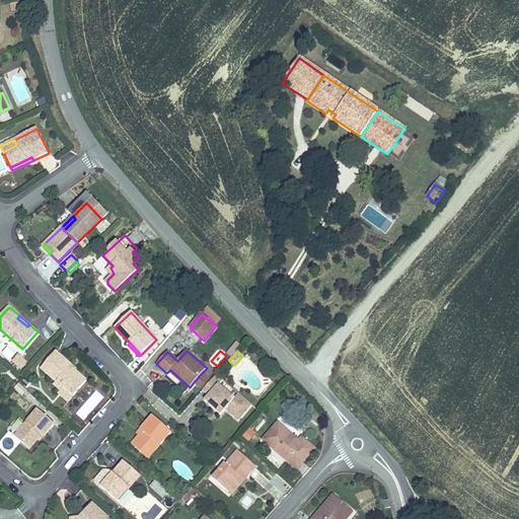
[(64,388),(73,396),(86,381),(75,372),(74,374),(69,370),(71,367),(56,353),(42,369),(57,383),(54,385),(61,391),(64,388)]
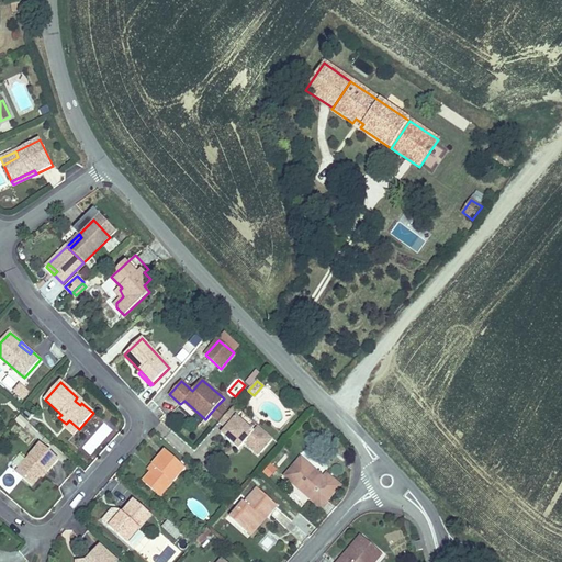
[(23,400),(30,392),(19,383),(12,391),(23,400)]
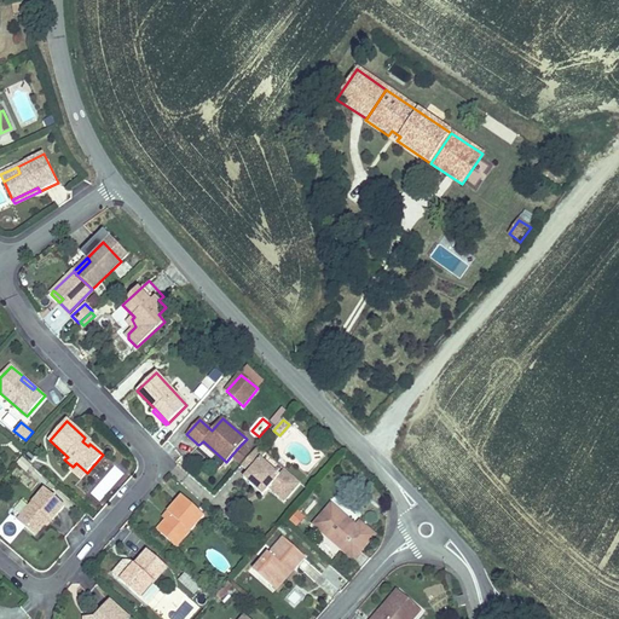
[(293,428),(289,424),(279,435),(282,439),(293,428)]
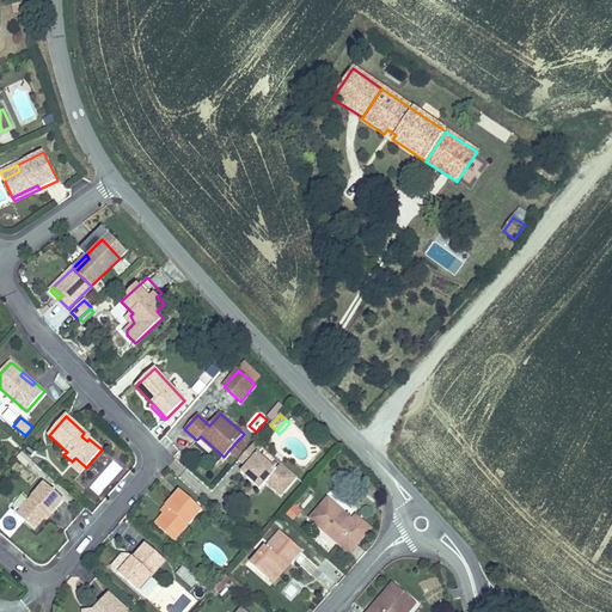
[(246,447),(238,440),(228,451),(237,458),(246,447)]
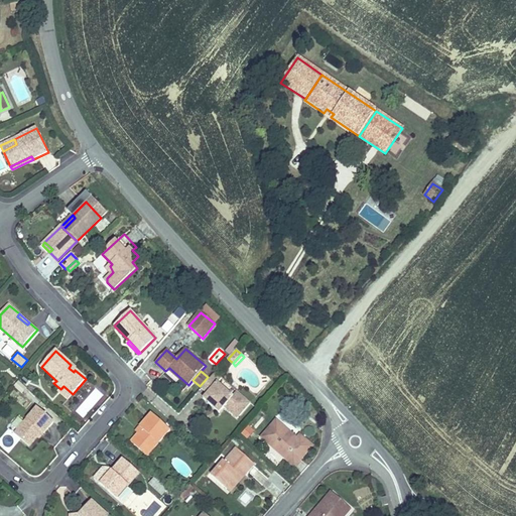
[(215,402),(222,409),(224,407),(233,414),(246,399),(237,391),(233,396),(218,383),(222,378),(216,372),(202,388),(208,393),(204,398),(212,405),(215,402)]
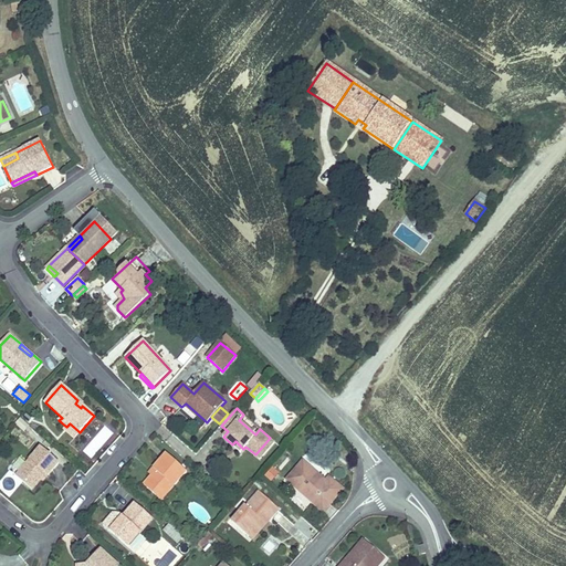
[(23,418),(16,421),(21,432),(29,428),(23,418)]
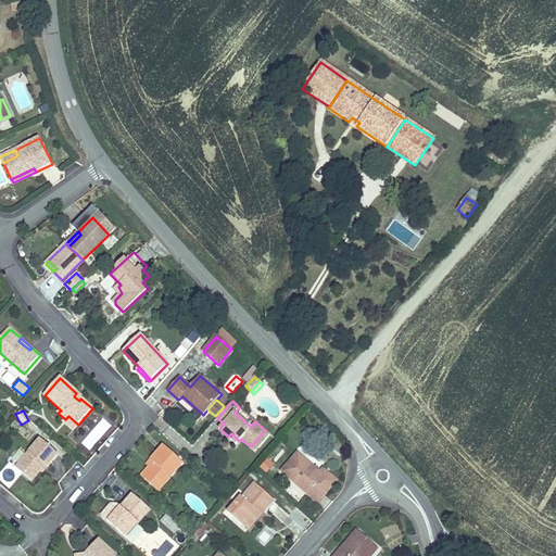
[(73,430),(78,425),(68,416),(65,419),(63,421),(73,430)]
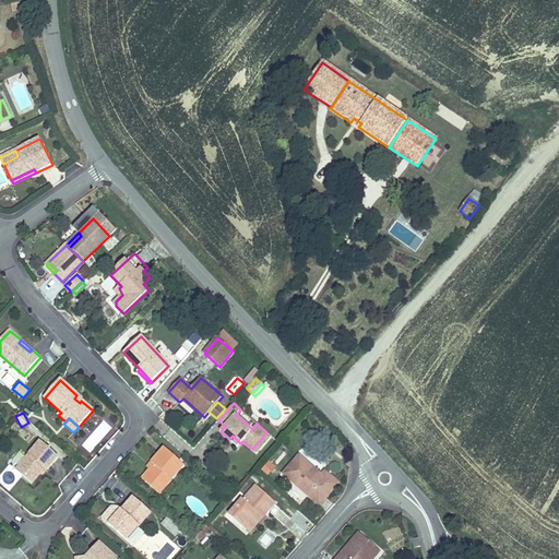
[(103,420),(82,445),(91,453),(113,427),(103,420)]
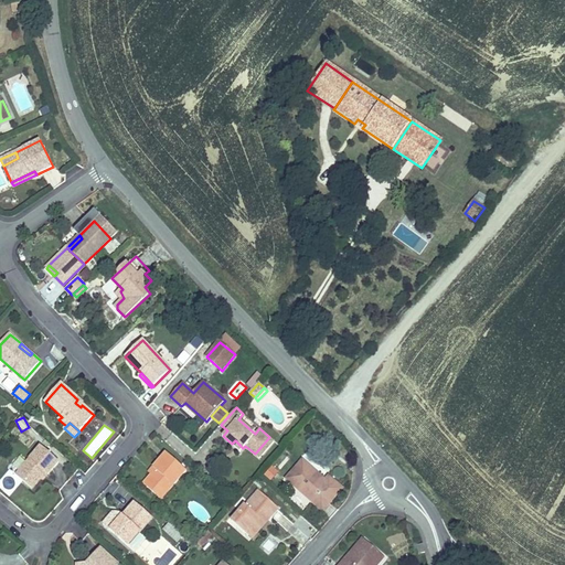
[(275,441),(269,437),(255,454),(259,458),(275,441)]
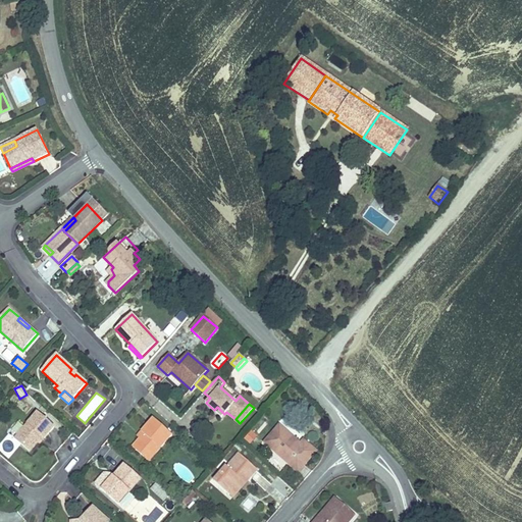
[(222,417),(224,414),(217,407),(214,410),(222,417)]
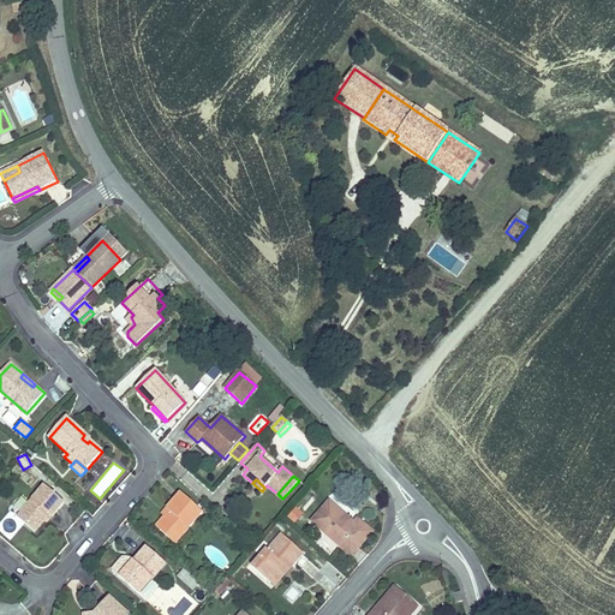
[(49,515),(52,518),(65,503),(45,487),(18,518),(35,532),(45,521),(49,515)]
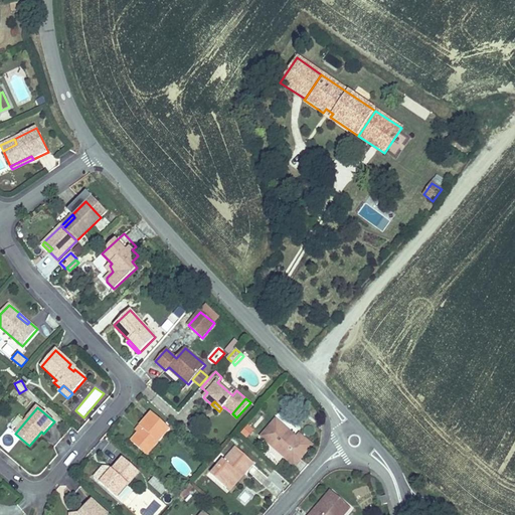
[(142,428),(139,433),(131,442),(147,455),(170,430),(152,412),(140,426),(142,428)]
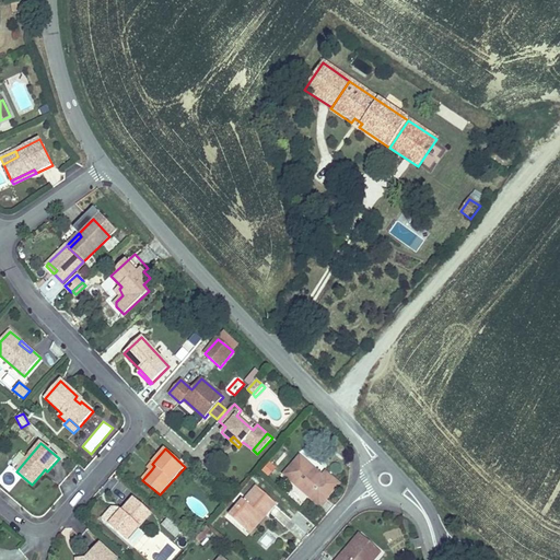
[(326,474),(323,478),(301,458),(286,475),(295,483),(311,498),(319,506),(339,485),(326,474)]
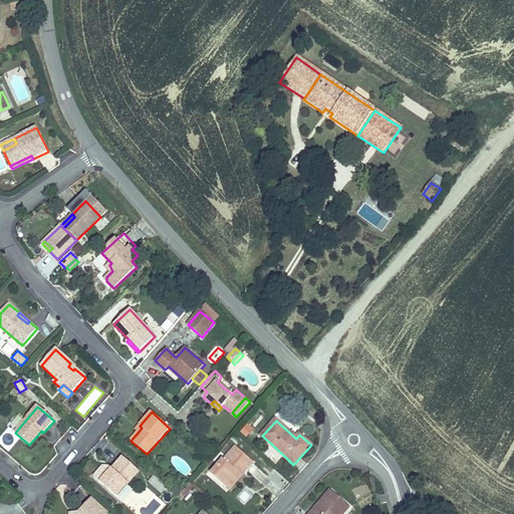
[(237,474),(241,477),(253,463),(236,447),(224,460),(223,459),(211,474),(226,487),(237,474)]
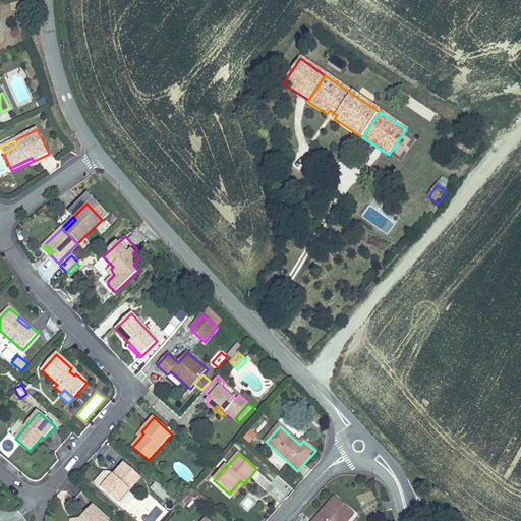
[(124,464),(102,489),(118,504),(141,478),(124,464)]
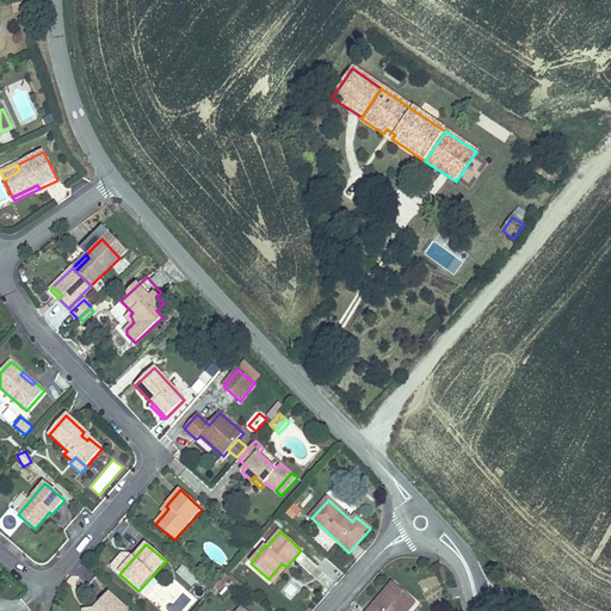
[(272,582),(287,567),(282,563),(269,579),(272,582)]
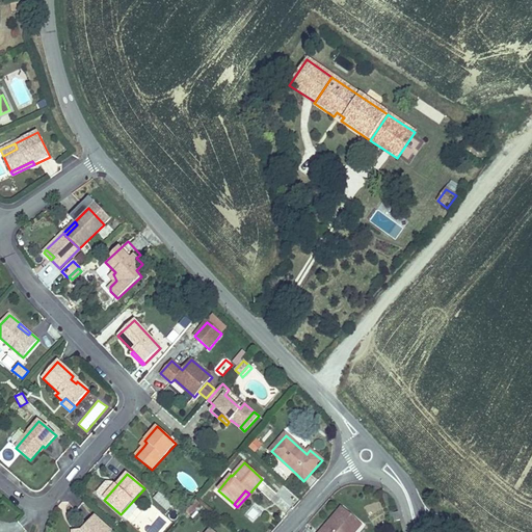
[(158,502),(163,496),(160,493),(155,499),(158,502)]
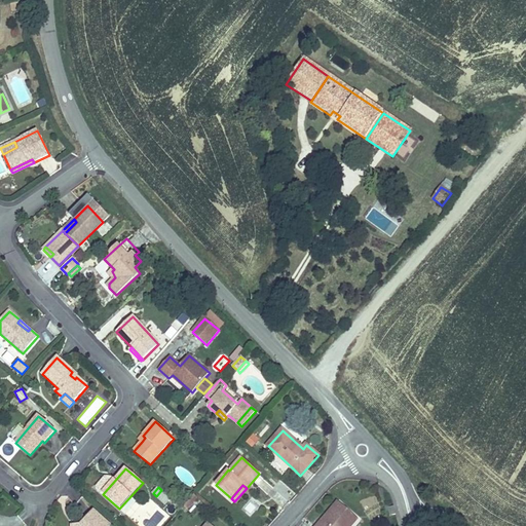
[(171,498),(161,490),(156,496),(165,504),(171,498)]
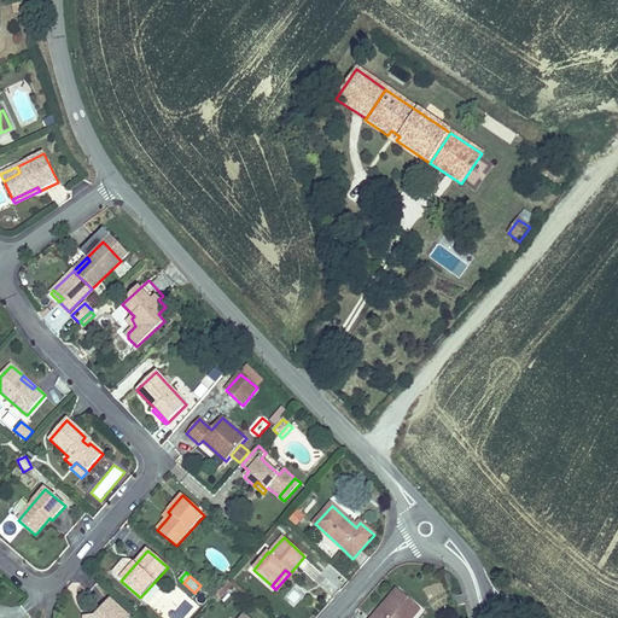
[(221,598),(233,584),(228,581),(216,594),(221,598)]
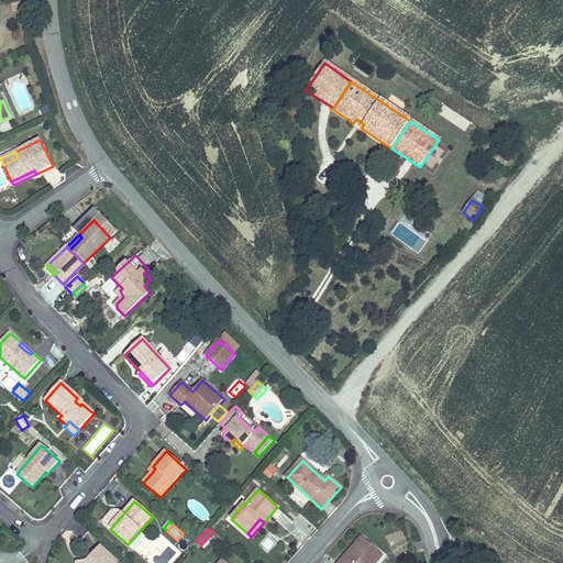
[(362,537),(346,554),(350,558),(365,540),(362,537)]
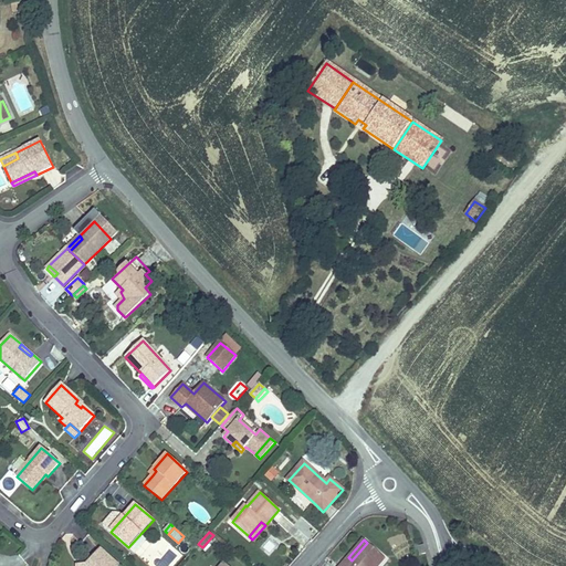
[(378,565),(386,558),(367,543),(352,561),(348,557),(341,565),(378,565)]
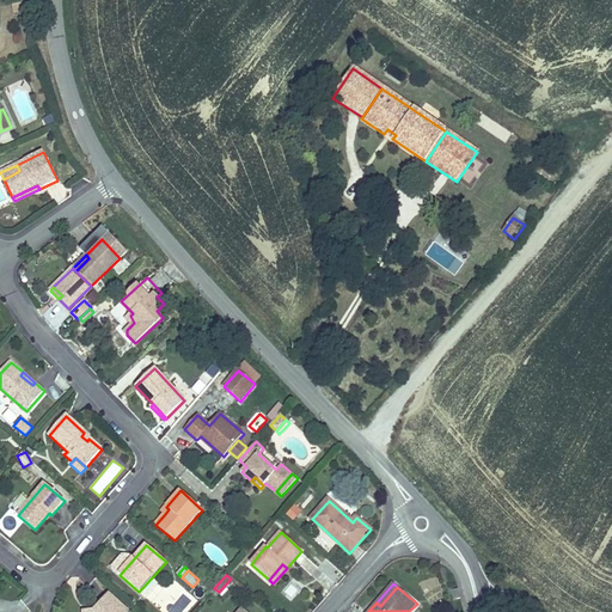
[(97,611),(128,611),(109,595),(97,609),(99,610),(97,611)]
